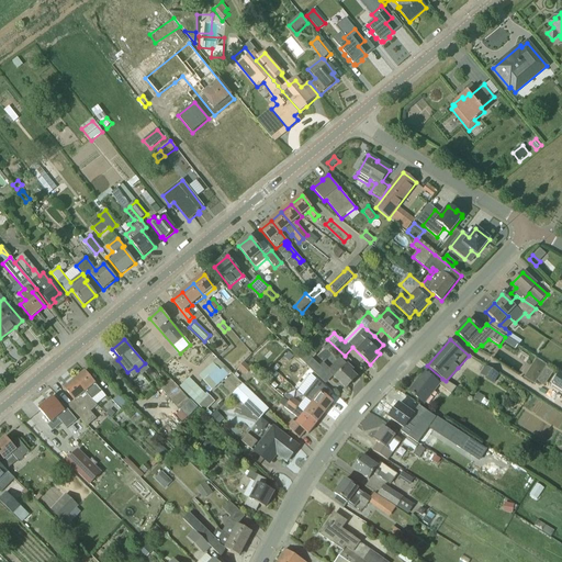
[(308,349),(300,358),(305,363),(314,355),(308,349)]
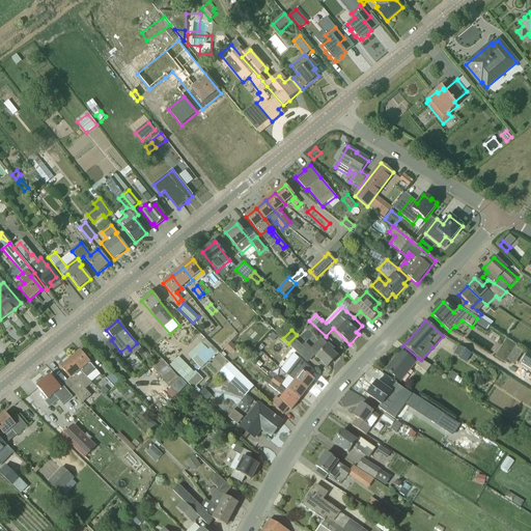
[(295,338),(288,344),(299,355),(305,348),(302,346),(295,338)]
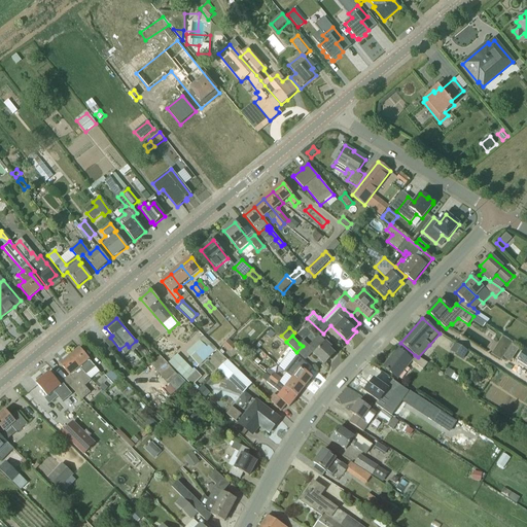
[(513,343),(502,337),(497,345),(506,352),(513,343)]
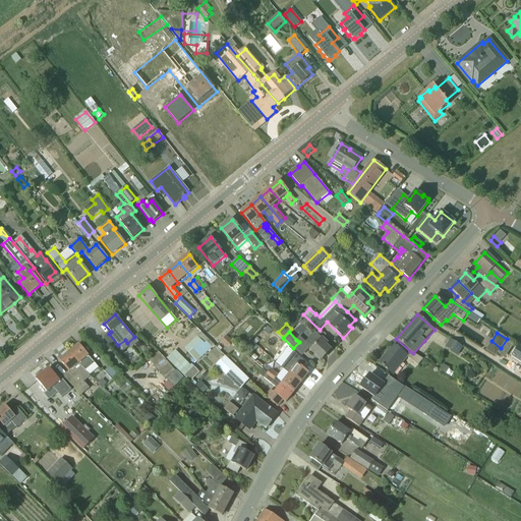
[(327,344),(317,334),(305,346),(321,361),(331,350),(326,345),(327,344)]
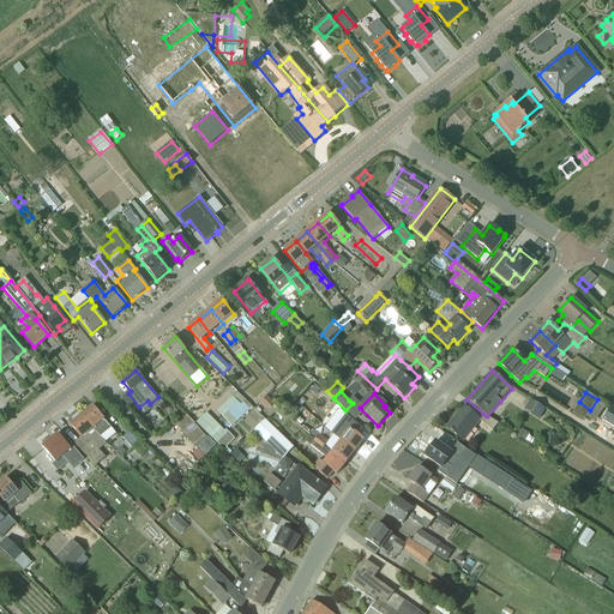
[(266,396),(260,404),(266,409),(272,402),(266,396)]
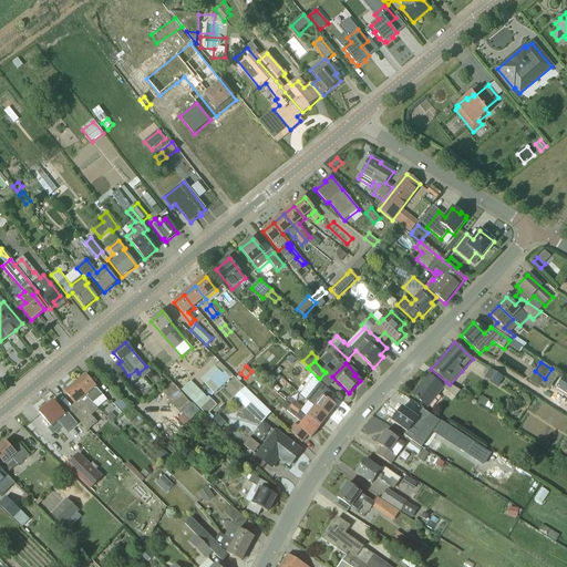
[(223,375),(215,367),(200,380),(214,394),(230,379),(225,373),(223,375)]
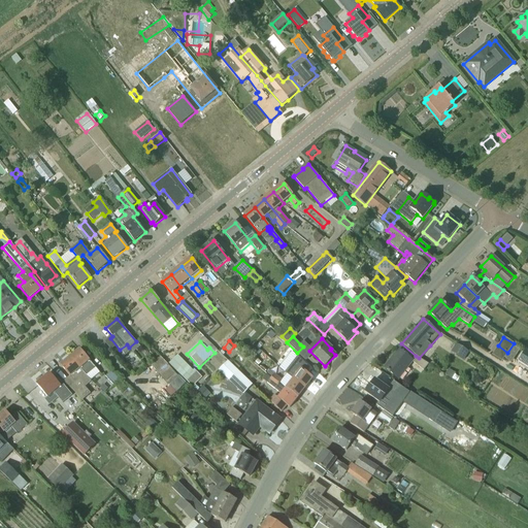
[(464,360),(468,353),(456,344),(451,352),(464,360)]
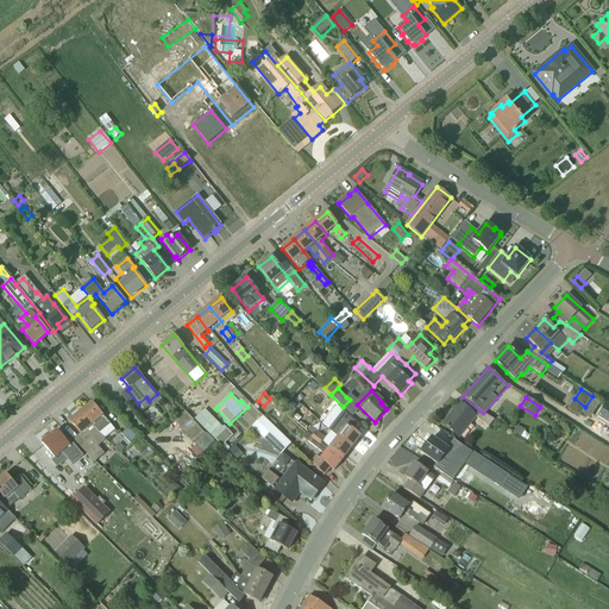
[(100,434),(106,429),(111,425),(93,403),(81,413),(93,427),(95,431),(100,434)]
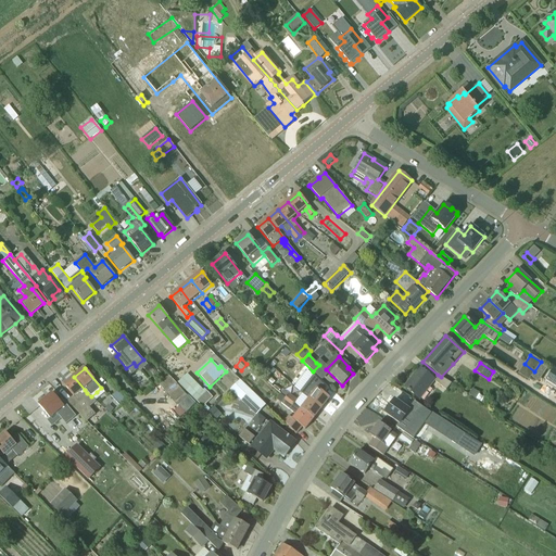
[(555,369),(554,368),(546,381),(555,387),(555,369)]
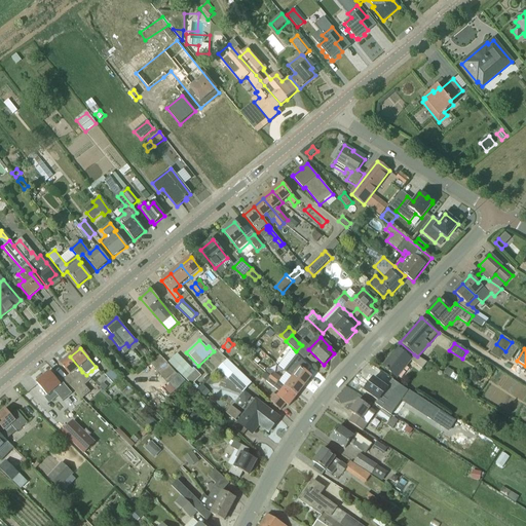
[(398,378),(412,361),(410,360),(398,349),(392,355),(392,357),(384,367),(384,366),(383,367),(398,378)]
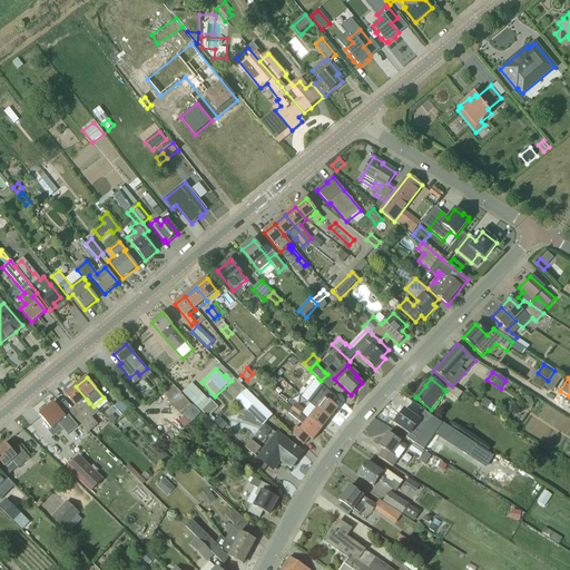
[(206,400),(189,382),(180,391),(212,421),(214,419),(209,414),(217,406),(208,397),(206,400)]
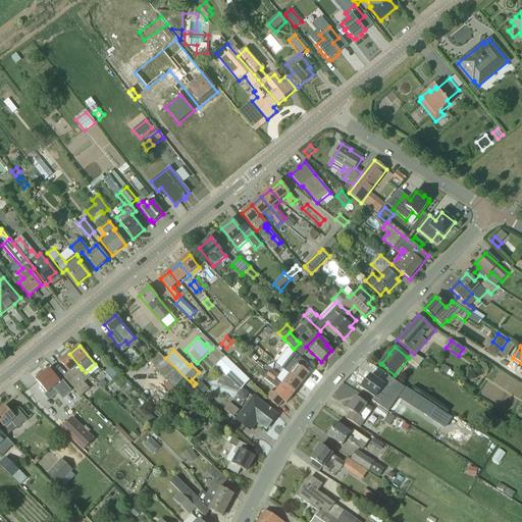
[(148,360),(165,379),(174,371),(157,352),(148,360)]
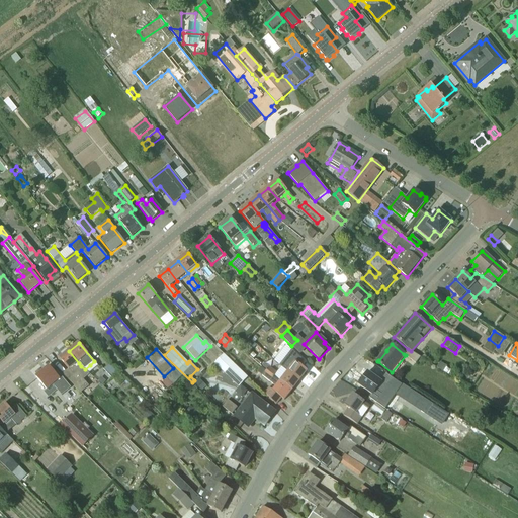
[(60,359),(67,367),(73,375),(68,379),(81,394),(89,386),(83,379),(89,374),(85,369),(81,366),(79,363),(69,351),(60,359)]
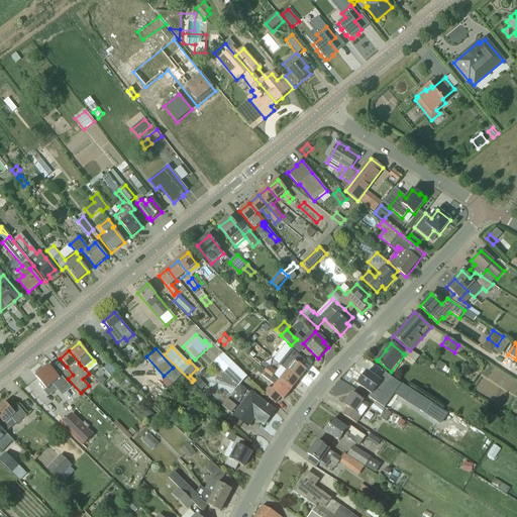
[(420,356),(410,350),(406,356),(415,363),(420,356)]
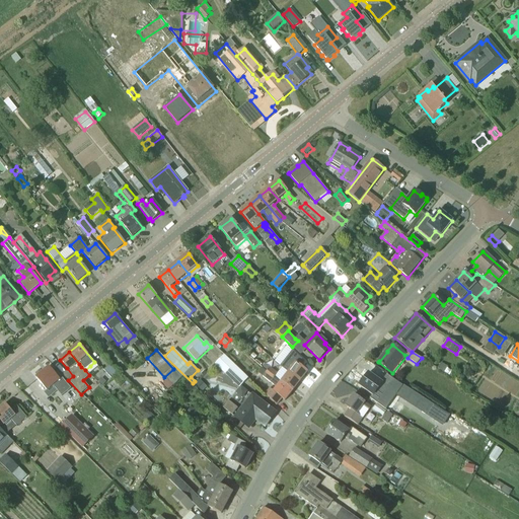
[(224,355),(215,365),(238,388),(248,378),(224,355)]
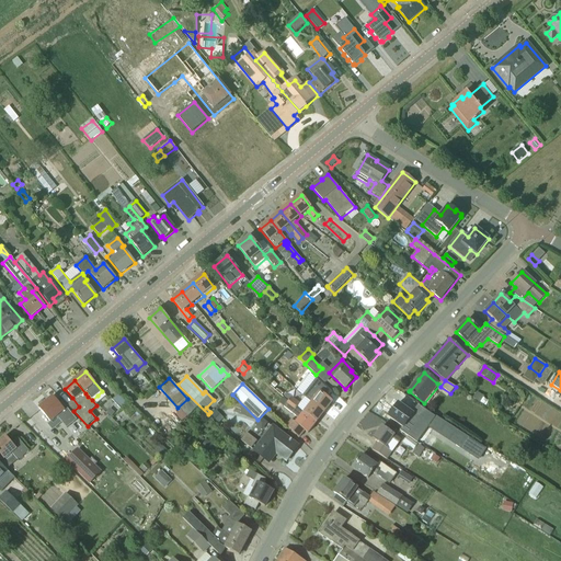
[(311,403),(324,413),(333,402),(312,386),(308,390),(316,397),(311,403)]
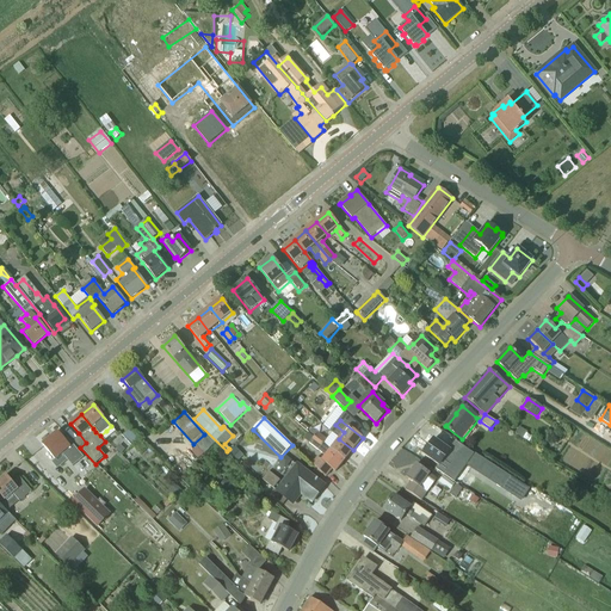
[(514,433),(523,439),(526,433),(528,432),(519,427),(514,433)]
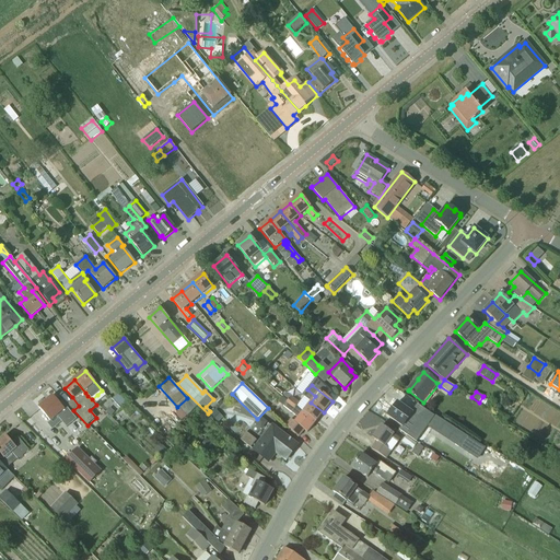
[(121,409),(128,404),(129,404),(118,394),(112,400),(121,409)]
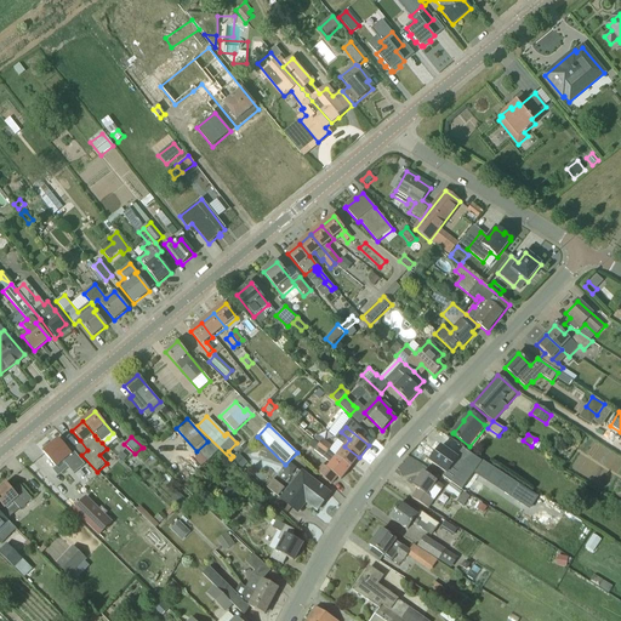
[(329,451),(332,446),(323,439),(319,444),(329,451)]
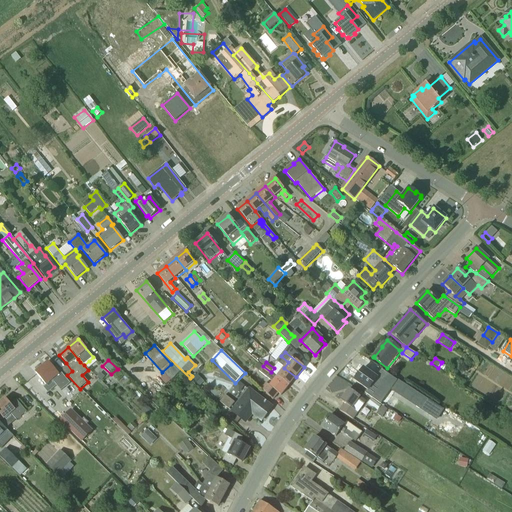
[(52,380),(61,391),(70,384),(59,370),(56,372),(48,363),(36,373),(46,385),(52,380)]
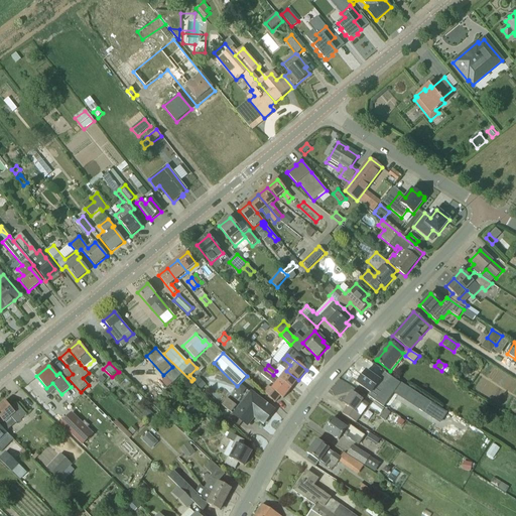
[(173,368),(164,376),(172,384),(181,375),(174,367),(173,368)]
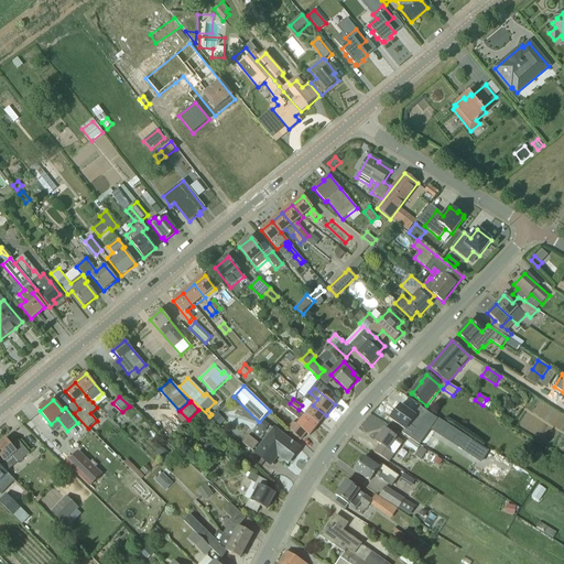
[(310,436),(317,425),(305,415),(299,410),(290,403),(285,410),(300,421),(296,425),(293,423),(289,429),(301,441),(306,434),(310,436)]
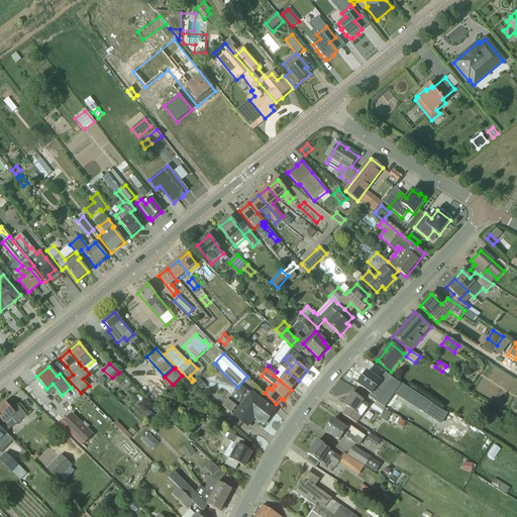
[(280,381),(291,390),(299,381),(287,372),(280,381)]
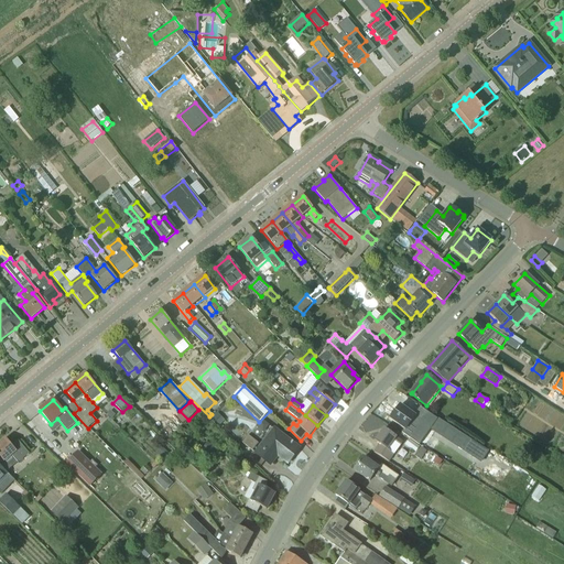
[(400,407),(391,420),(404,430),(402,433),(410,440),(424,422),(431,427),(437,419),(421,408),(414,416),(400,407)]
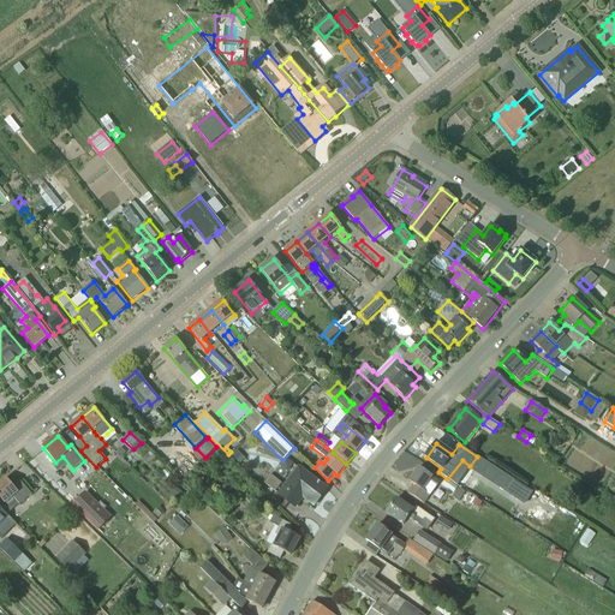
[(245,459),(238,452),(232,457),(239,464),(245,459)]
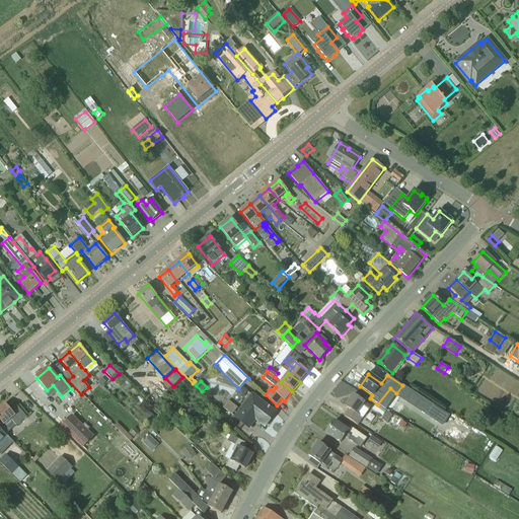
[(448,415),(406,388),(401,396),(433,417),(435,413),(445,420),(448,415)]
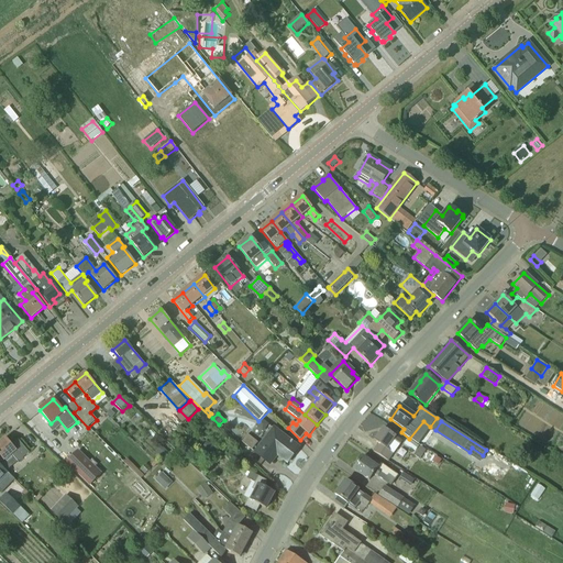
[(78,428),(63,438),(72,450),(86,440),(78,428)]
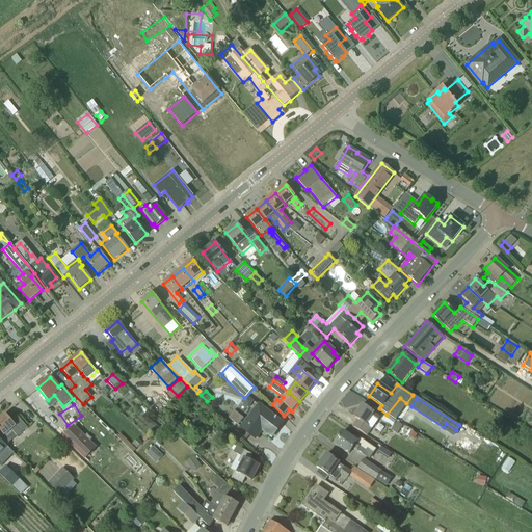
[(354,417),(356,419),(352,425),(367,435),(380,418),(363,404),(354,417)]
